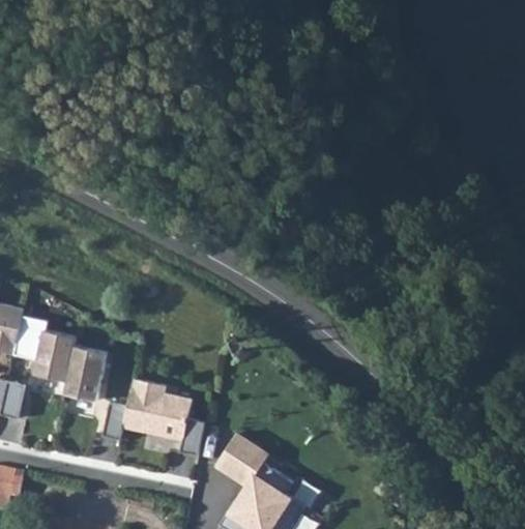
[(0,351),(11,354),(22,309),(0,302),(0,351)]
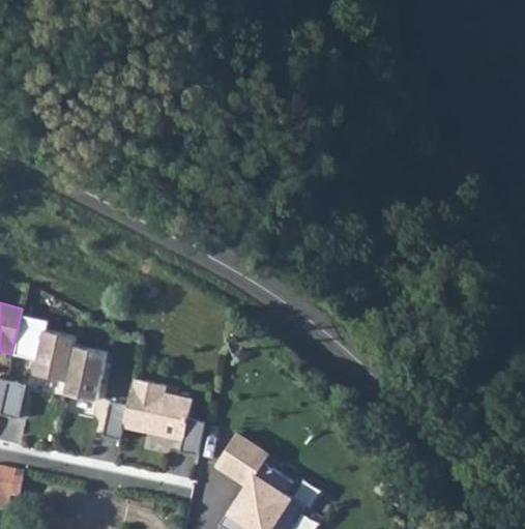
[(76,335),(44,328),(34,373),(66,380),(74,344),(76,335)]
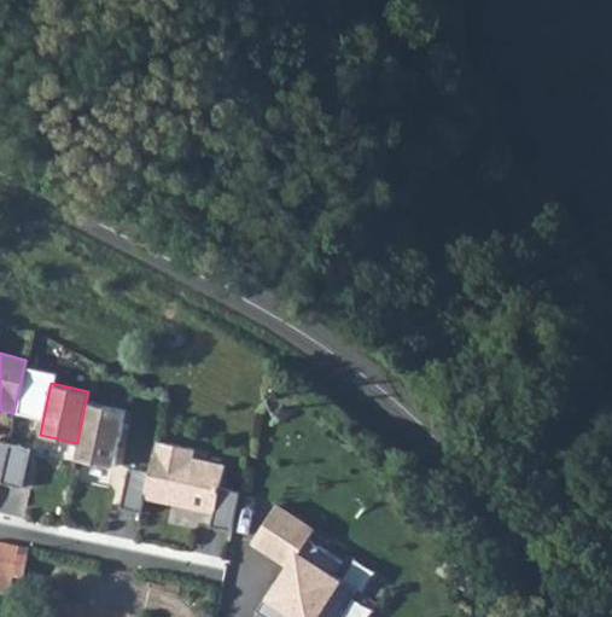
[(124,409),(86,401),(77,443),(74,458),(111,466),(124,409)]
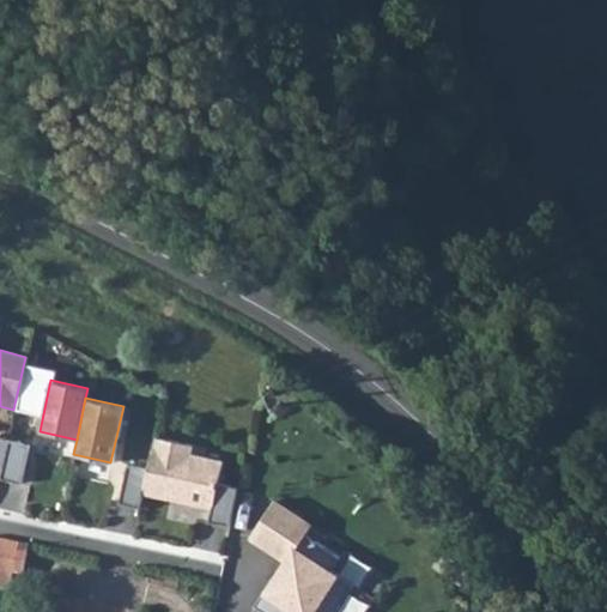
[(146,470),(143,488),(178,496),(177,502),(210,509),(206,522),(226,527),(235,489),(217,484),(222,461),(189,454),(192,446),(153,437),(146,470)]
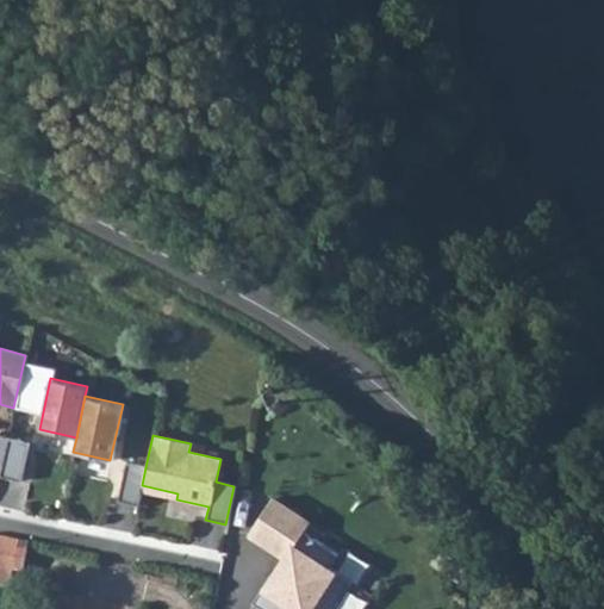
[(27,443),(6,439),(0,465),(0,476),(18,480),(27,443)]
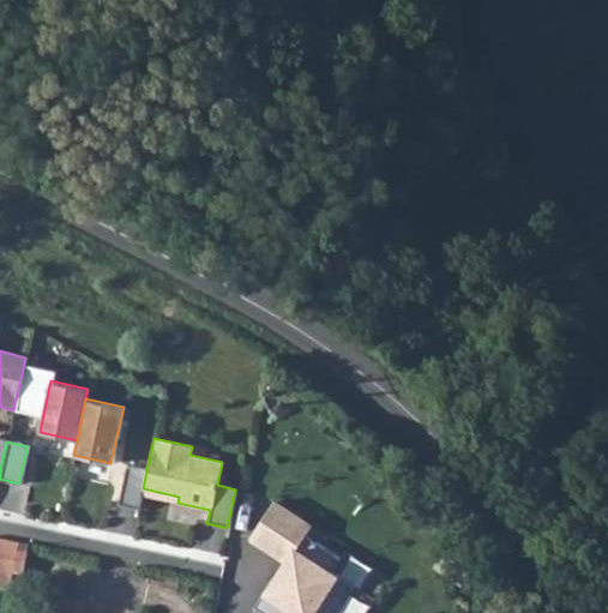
[(146,470),(126,466),(118,504),(138,509),(143,488),(146,470)]
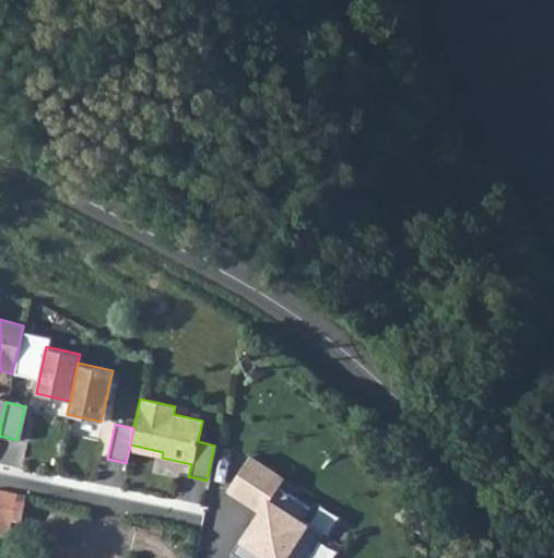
[(248,525),(230,554),(235,557),(257,557),(260,554),(264,557),(304,557),(320,534),(299,521),(308,508),(277,488),(282,479),(248,458),(226,490),(262,514),(254,529),(248,525)]
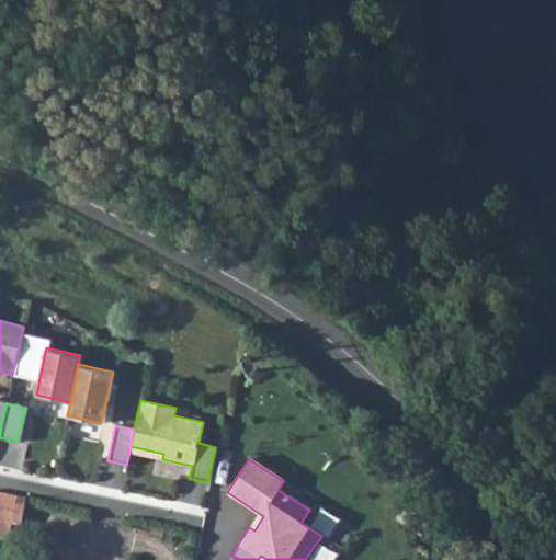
[(0,543),(1,543),(10,500),(0,498),(0,543)]
